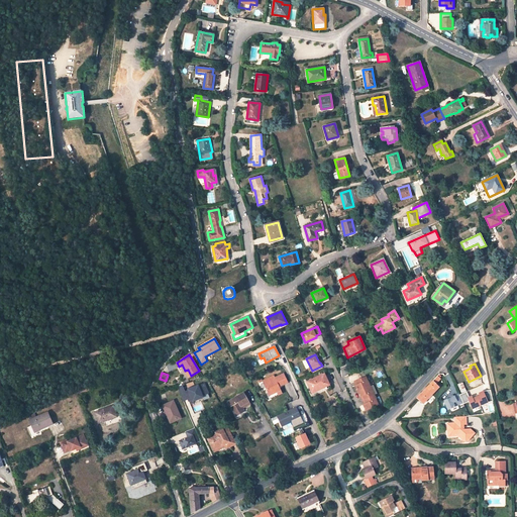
[(267,389),(271,398),(282,393),(279,386),(287,382),(284,374),(275,378),(274,376),(265,380),(268,388),(267,389)]
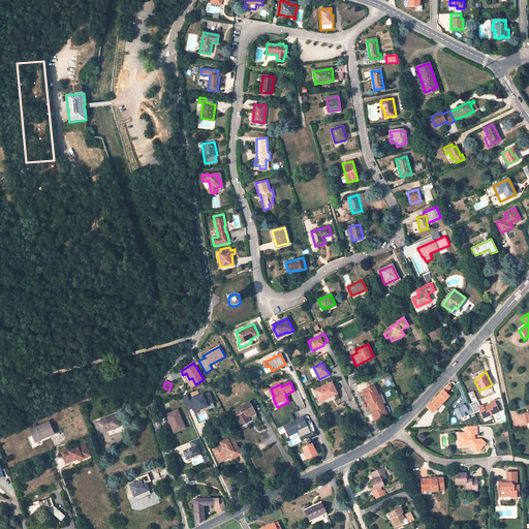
[(314,391),(319,401),(337,394),(332,383),(314,391)]
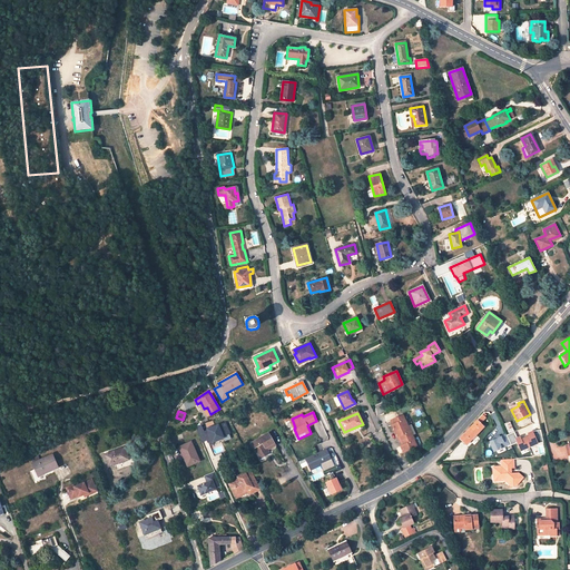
[(392,428),(394,431),(408,425),(403,414),(395,418),(399,424),(393,426),(392,428)]
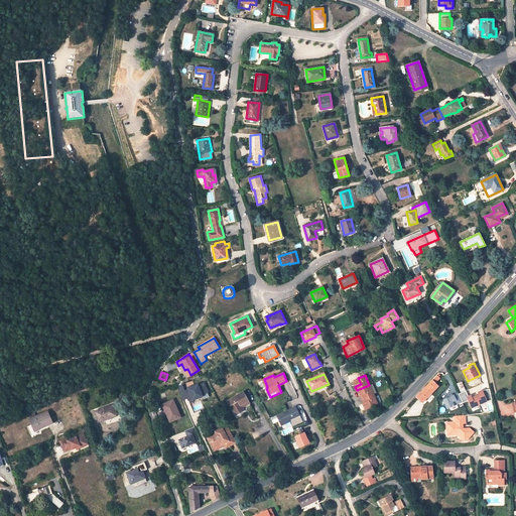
[(436,375),(432,380),(435,383),(440,378),(436,375)]
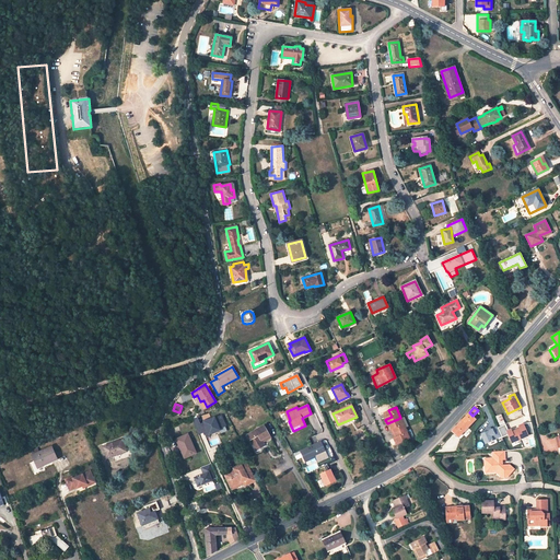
[(455,441),(465,450),(473,442),(463,432),(475,420),(469,413),(454,429),(452,431),(458,438),(455,441)]
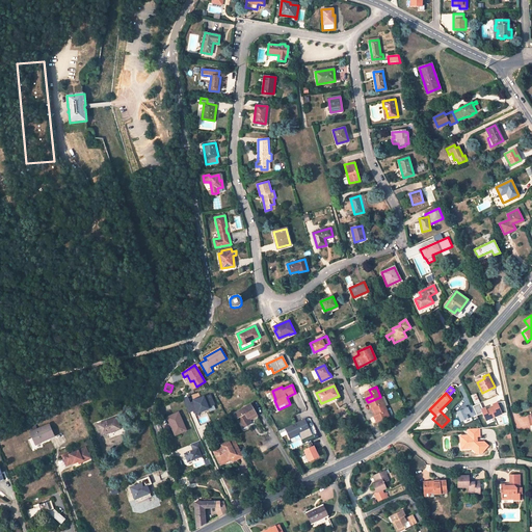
[(472,395),(476,405),(480,403),(476,393),(472,395)]
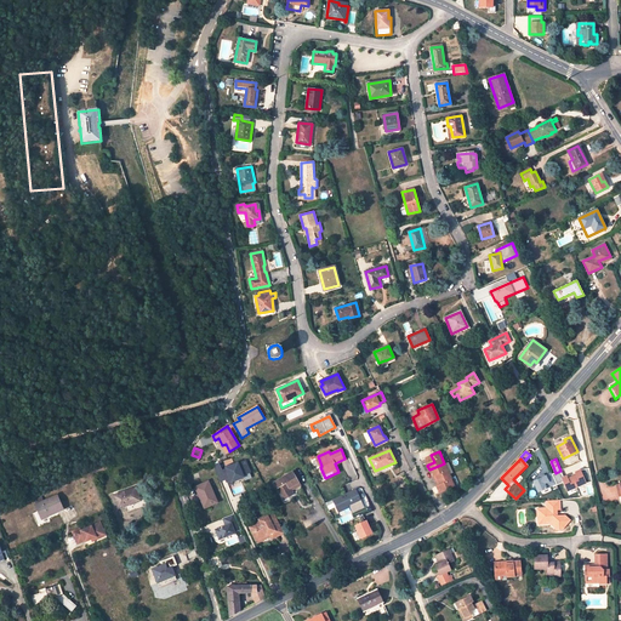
[(93,474),(108,468),(106,463),(91,471),(92,473),(93,474)]
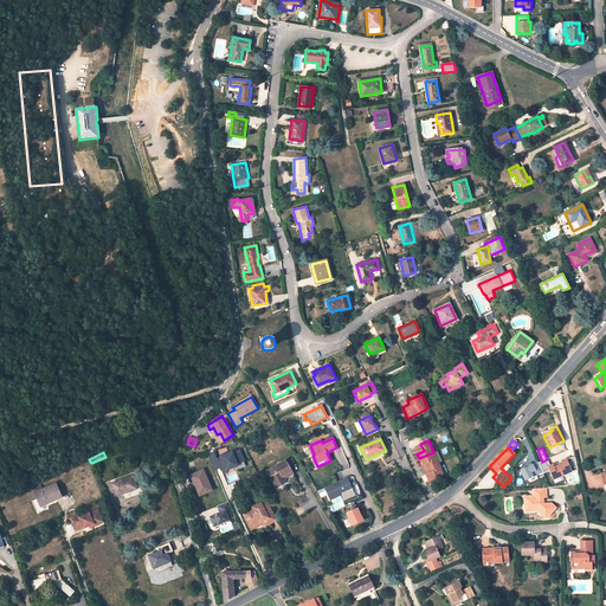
[(429,463),(430,466),(438,463),(433,452),(419,458),(421,465),(429,463)]
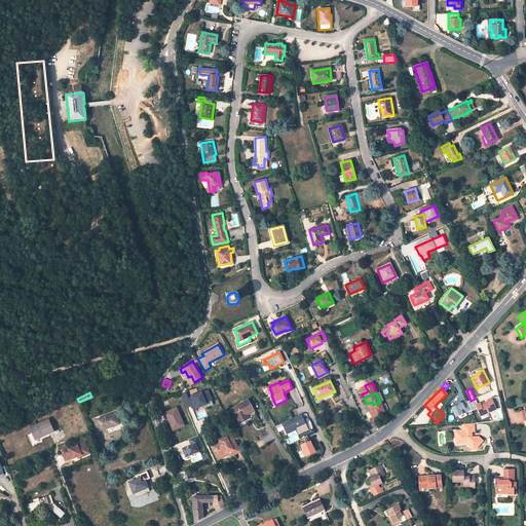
[(488,402),(484,404),(488,412),(496,408),(501,408),(499,397),(491,398),(487,400),(488,402)]
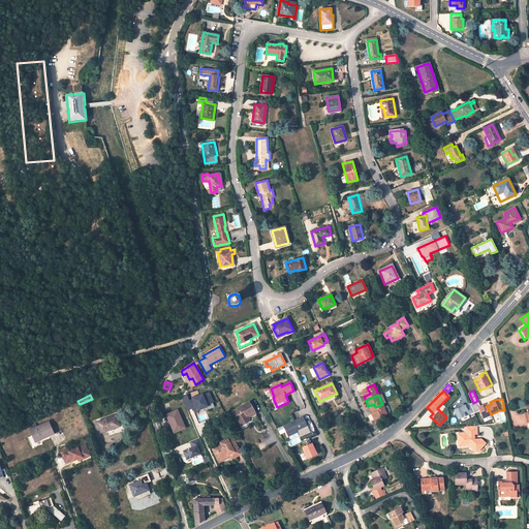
[(473,403),(470,404),(474,413),(479,410),(484,417),(491,414),(487,406),(484,408),(483,405),(479,406),(477,401),(473,403)]
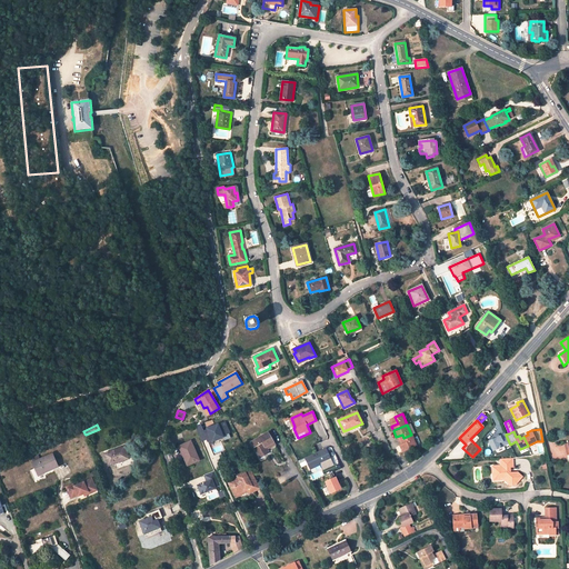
[(268,432),(251,442),(255,448),(257,447),(262,457),(269,452),(267,450),(266,447),(273,442),(268,432)]
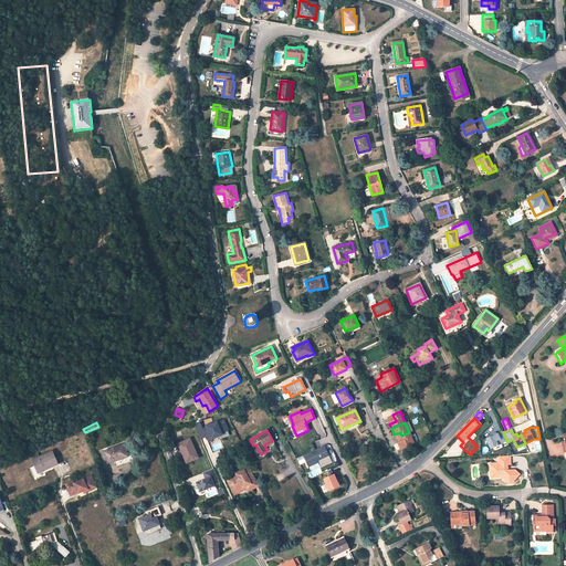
[(401,436),(404,439),(397,442),(400,449),(413,442),(409,432),(401,436)]
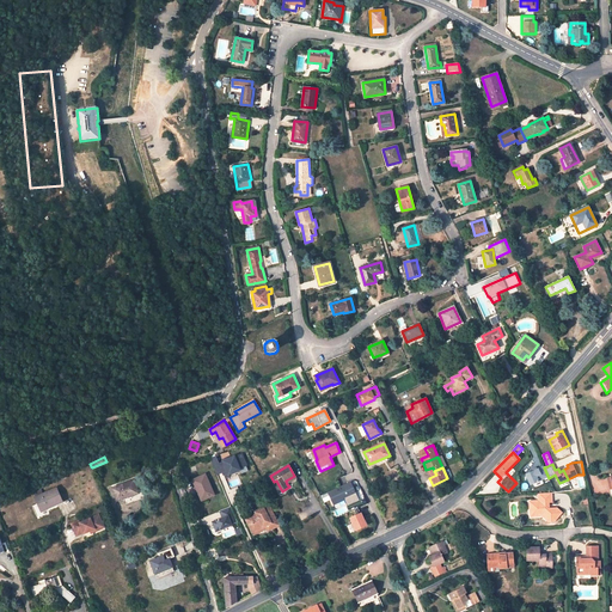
[(204,476),(194,481),(201,497),(204,495),(206,499),(213,495),(204,476)]
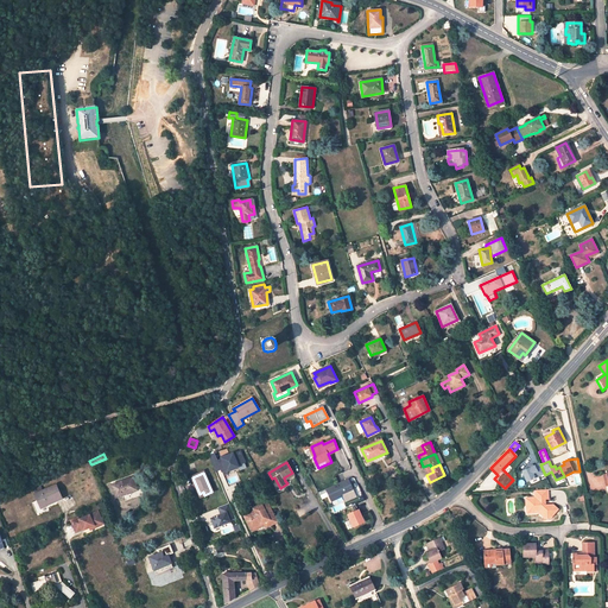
[(133,477),(112,485),(116,498),(138,489),(133,477)]
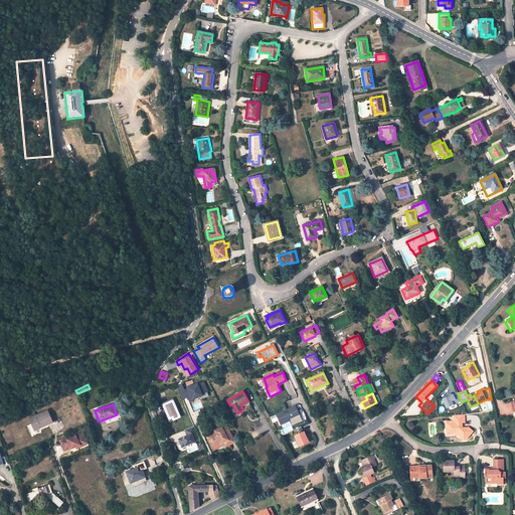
[(290,420),(292,425),(303,421),(295,405),(276,414),(281,424),(290,420)]
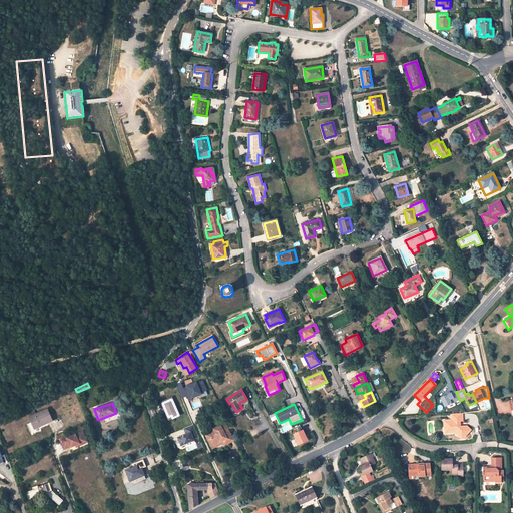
[(52,421),(47,409),(35,414),(34,411),(29,413),(30,416),(29,417),(33,427),(38,424),(39,426),(52,421)]
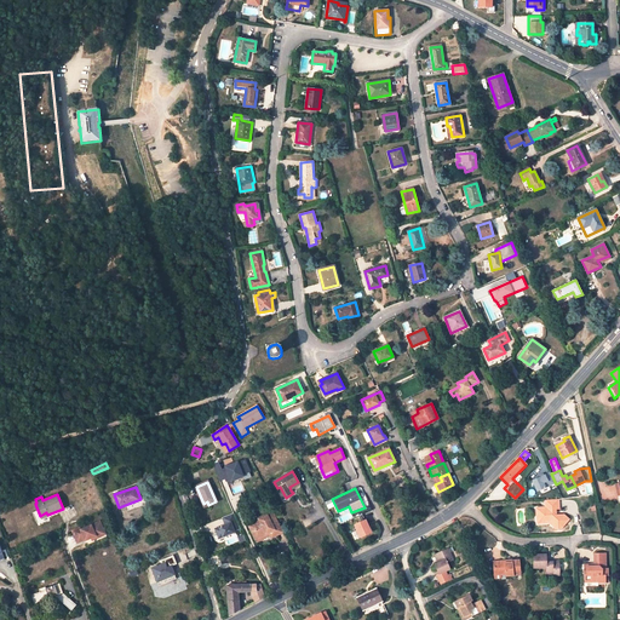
[(557,516),(552,514),(552,510),(558,510),(558,500),(546,501),(546,509),(540,509),(540,514),(537,514),(538,522),(541,522),(545,524),(550,524),(557,529),(561,529),(568,520),(563,516),(557,516)]
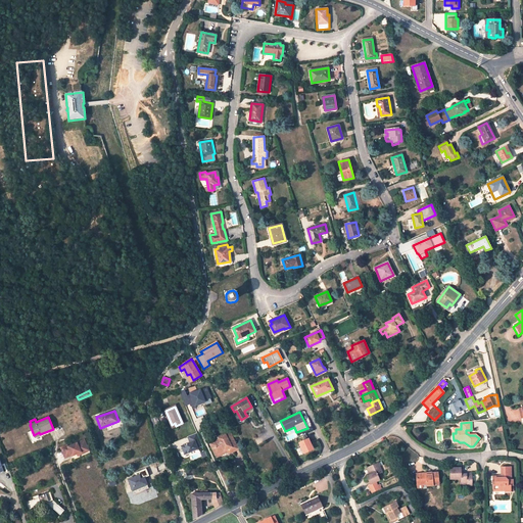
[(220,460),(230,456),(229,454),(238,448),(230,432),(225,434),(218,437),(219,439),(212,442),(215,446),(211,448),(217,459),(218,460),(219,460),(220,460)]
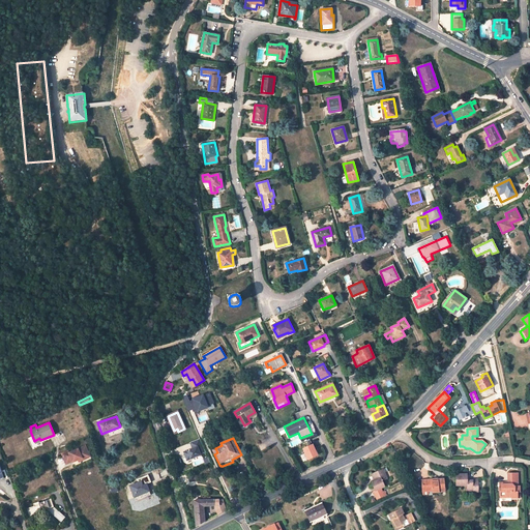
[(184,452),(187,461),(201,454),(198,446),(202,445),(200,439),(190,442),(193,448),(184,452)]
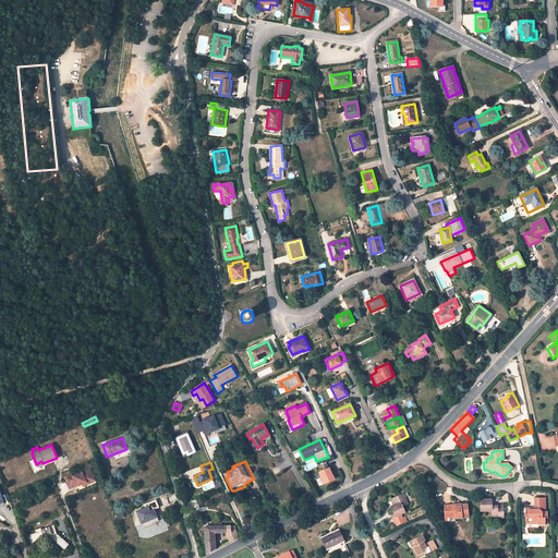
[(329,468),(319,472),(325,483),(335,478),(329,468)]
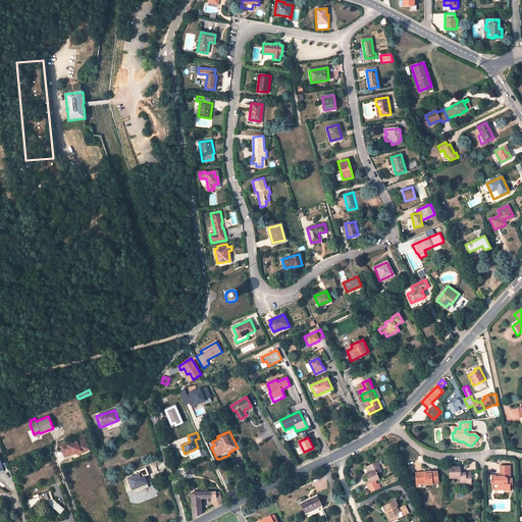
[(67,445),(60,448),(64,457),(71,455),(76,453),(80,452),(81,454),(89,450),(84,439),(68,447),(67,445)]
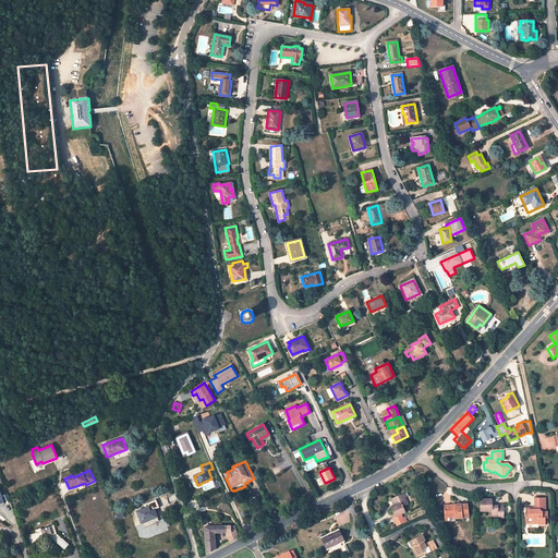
[(391,508),(395,517),(401,513),(405,512),(402,507),(408,505),(405,498),(403,498),(402,495),(392,499),(396,506),(395,507),(391,508)]
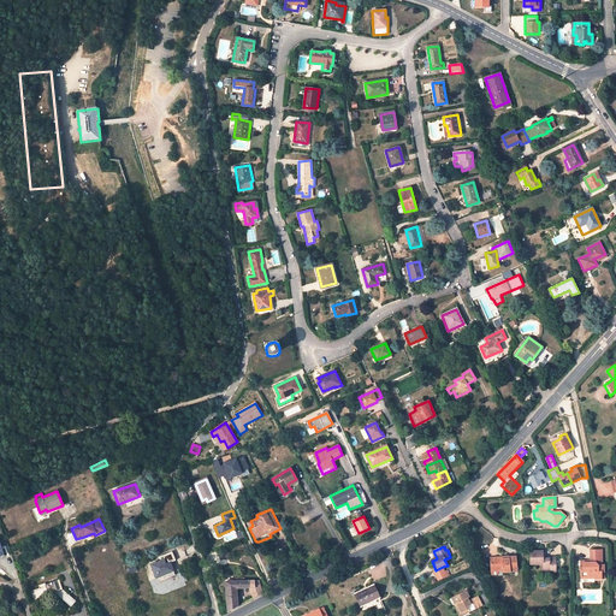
[(581,561),(581,572),(587,572),(587,579),(594,579),(602,579),(602,572),(604,572),(604,564),(602,566),(602,550),(591,551),(591,561),(591,563),(587,563),(587,561),(581,561)]
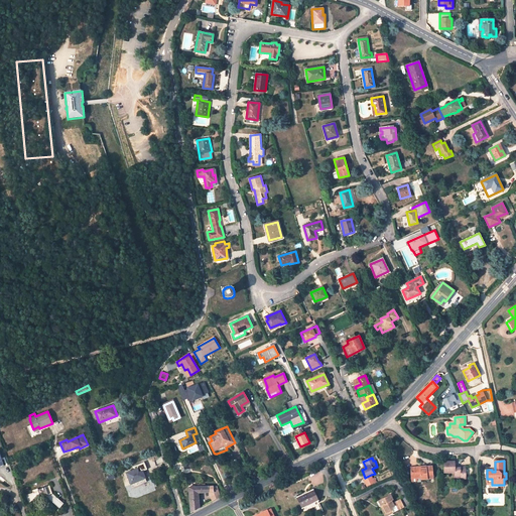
[(126,473),(131,484),(136,487),(143,483),(142,480),(145,478),(143,472),(147,470),(144,462),(133,467),(135,470),(126,473)]
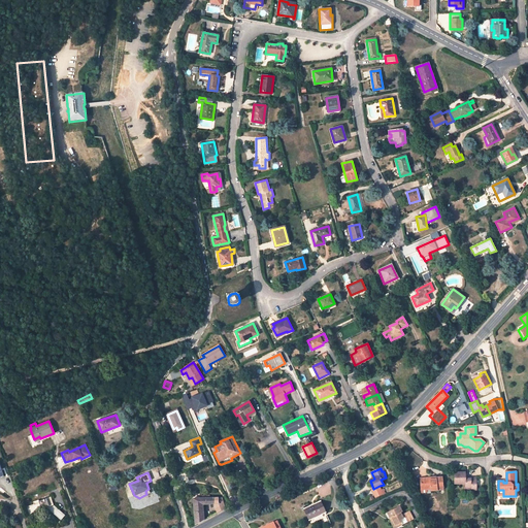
[(455,473),(455,484),(465,484),(465,488),(471,488),(471,490),(476,490),(476,479),(465,479),(465,473),(455,473)]
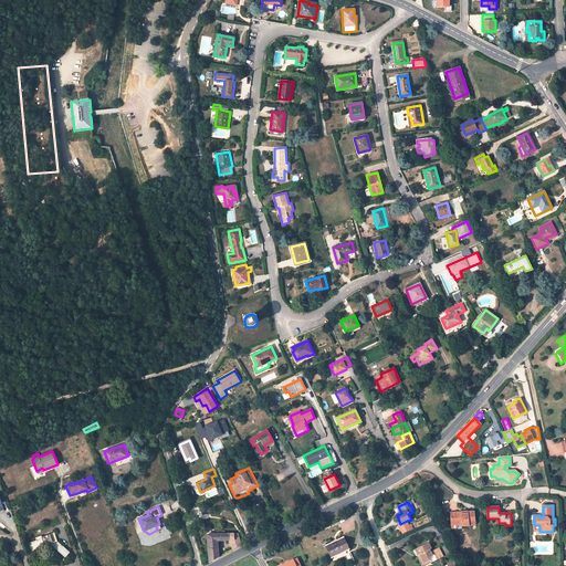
[(450,513),(451,525),(457,524),(457,525),(462,524),(462,526),(475,525),(474,512),(468,512),(468,513),(463,514),(463,512),(450,513)]
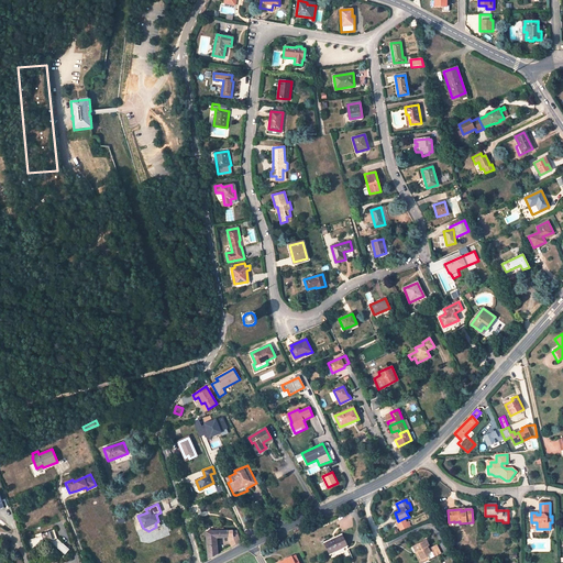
[(398,521),(397,522),(400,530),(410,526),(408,521),(407,522),(405,518),(398,521)]
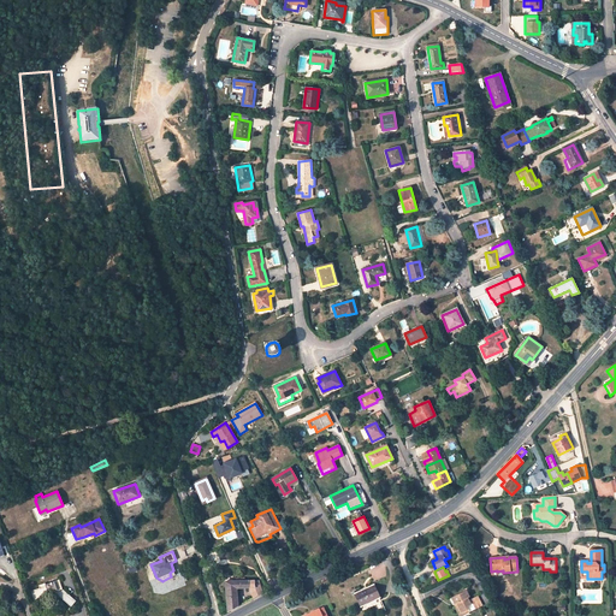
[(40,588),(30,591),(34,602),(47,592),(48,594),(54,592),(71,606),(76,600),(63,590),(59,580),(45,585),(45,584),(39,586),(40,588)]
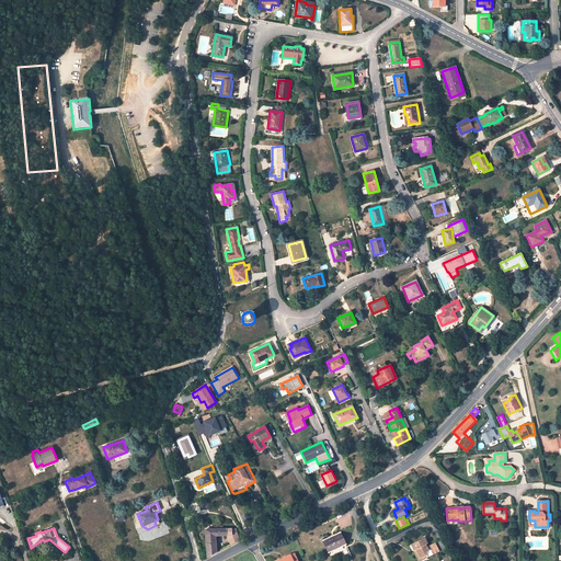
[(240,540),(236,528),(231,529),(231,535),(228,535),(230,545),(240,540)]
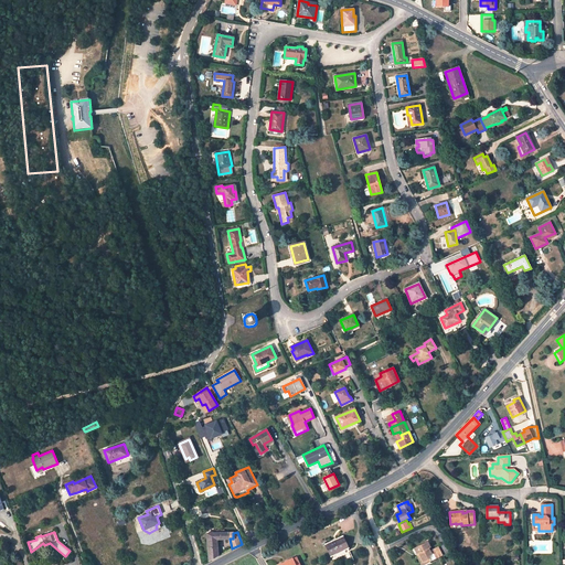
[(233,533),(206,534),(209,561),(219,556),(216,540),(233,539),(233,533)]
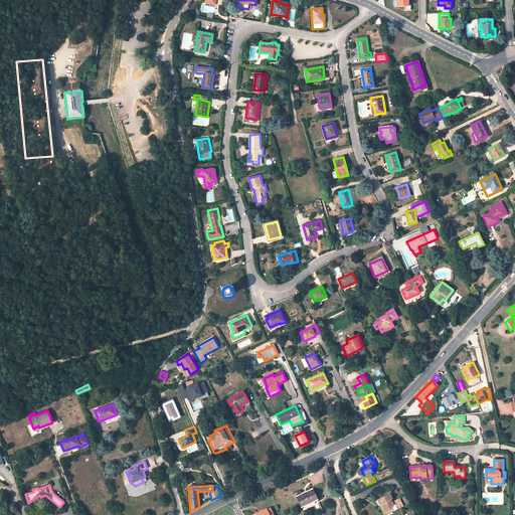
[(297,496),(302,507),(317,500),(312,489),(297,496)]
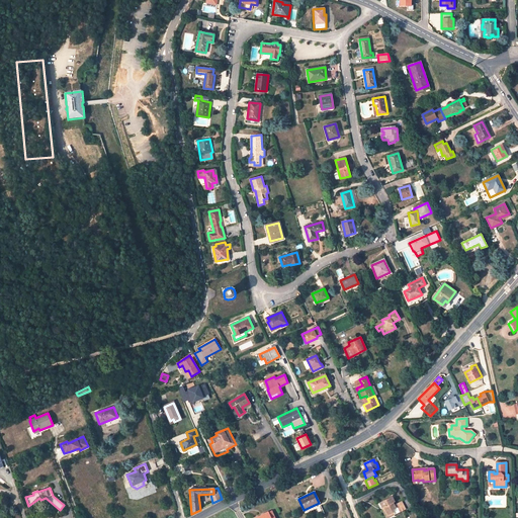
[(393,497),(379,503),(381,508),(383,507),(387,515),(395,512),(396,514),(406,509),(402,502),(394,505),(393,503),(395,502),(393,497)]
